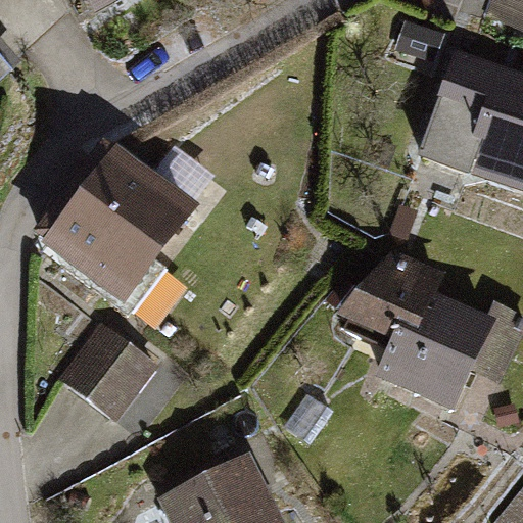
[(86,0),(95,15),(123,0),(86,0)]
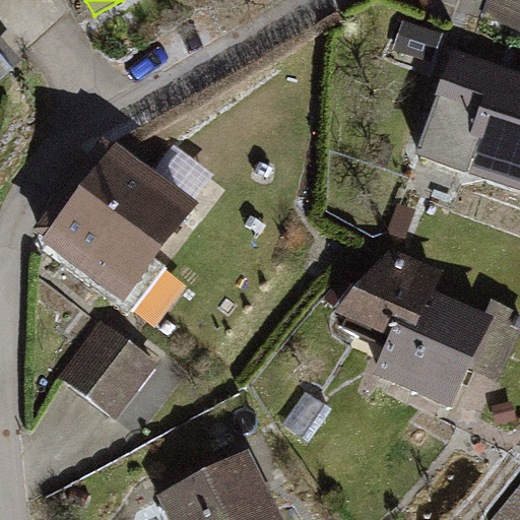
[(519,0),(491,0),(484,19),(519,33),(519,0)]
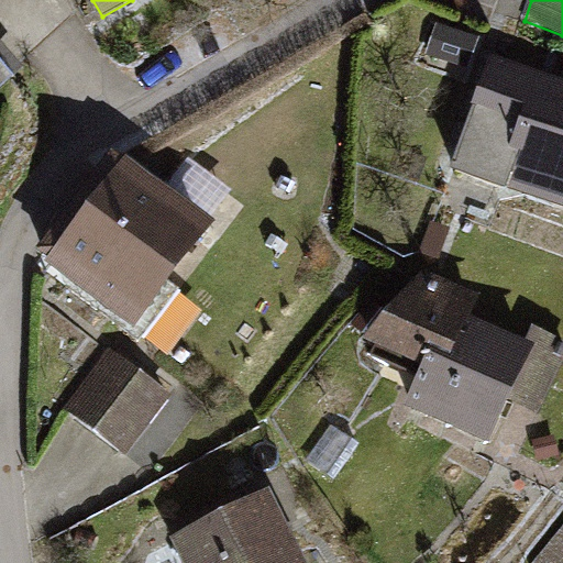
[(439,24),(428,55),(466,68),(477,39),(439,24)]
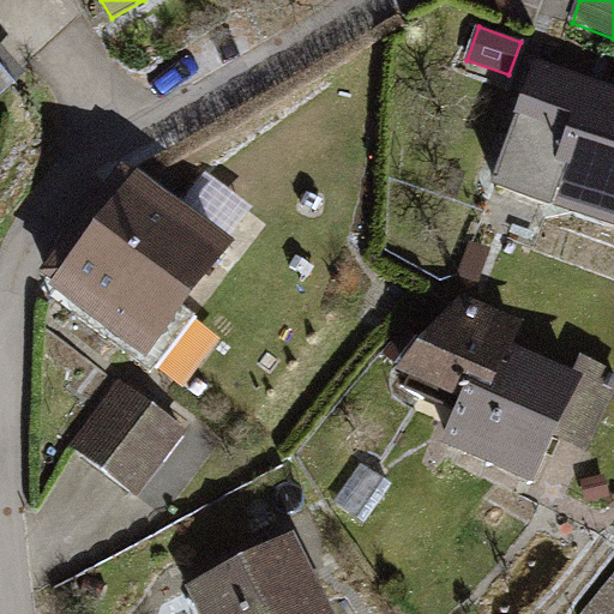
[(613,85),(535,58),(488,184),(549,206),(555,192),(613,212),(613,85)]
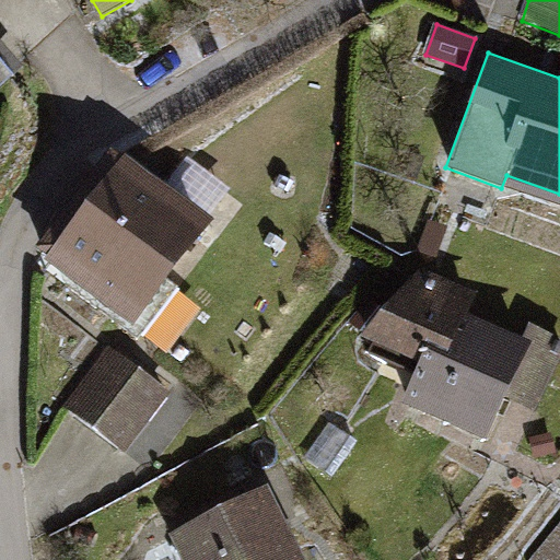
[(210,220),(120,154),(42,261),(131,326),(210,220)]
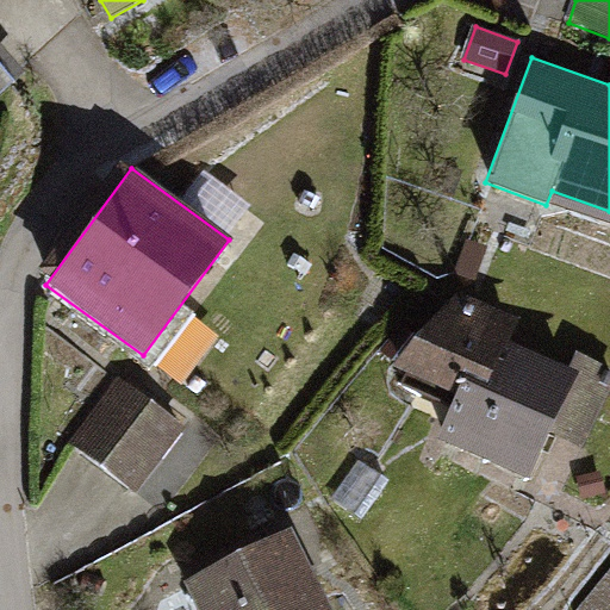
[(466,242),(454,275),(475,282),(486,249),(466,242)]
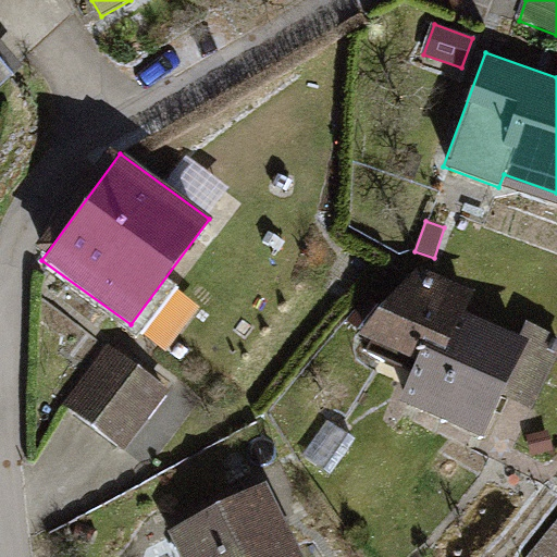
[(491,310),(416,277),(384,350),(426,369),(410,406),(495,443),(537,348),(484,324),(491,310)]
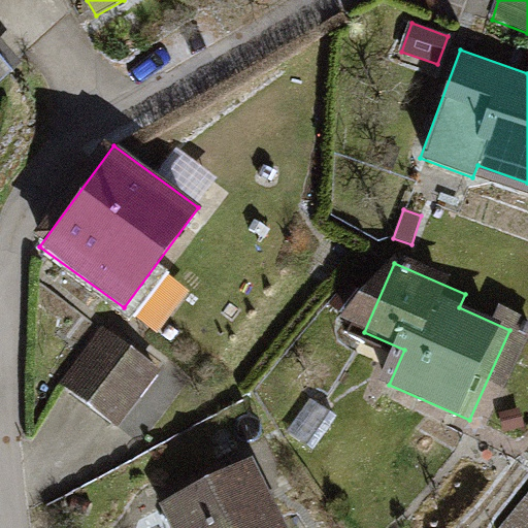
[(162,371),(101,328),(60,386),(120,429),(162,371)]
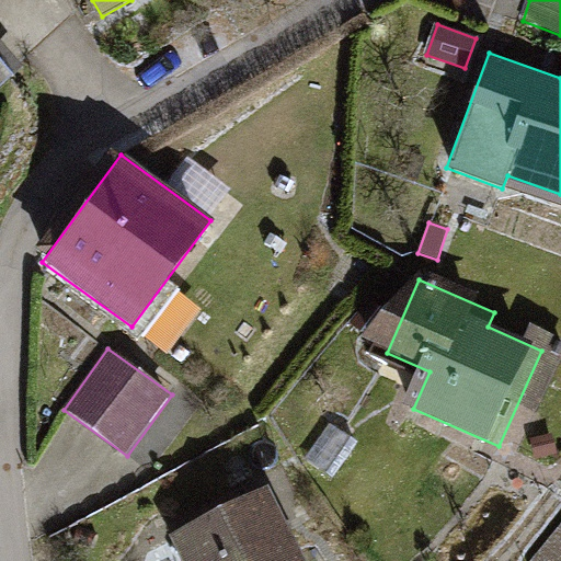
[(330,424),(305,461),(332,480),(357,444),(330,424)]
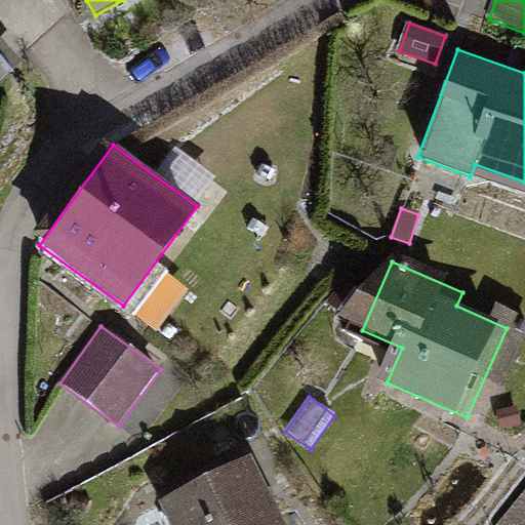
[(285,524),(251,456),(158,502),(168,524),(285,524)]
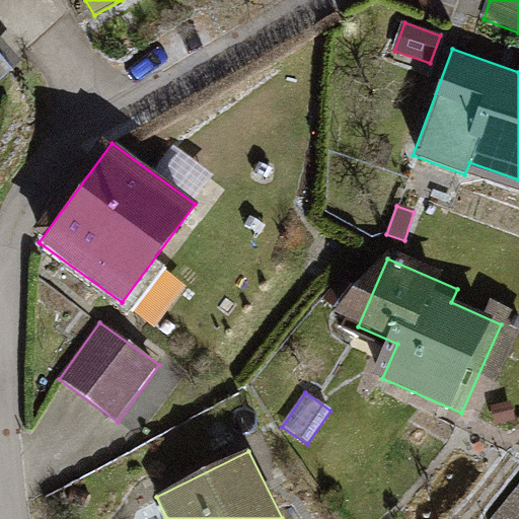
All buildings are outlined.
